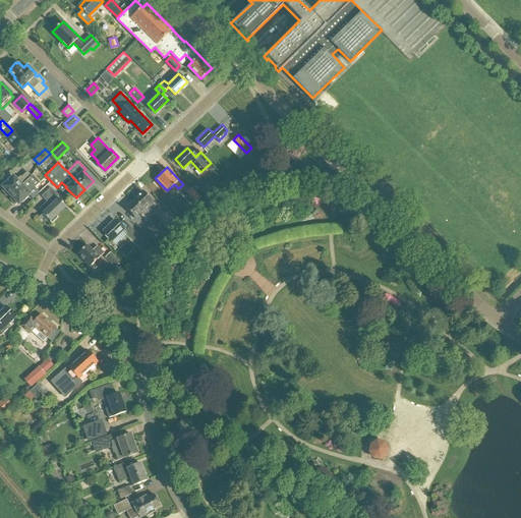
[(10,194),(32,175),(27,170),(21,176),(20,175),(16,178),(13,175),(2,185),(3,186),(2,189),(7,194),(10,193),(10,194)]
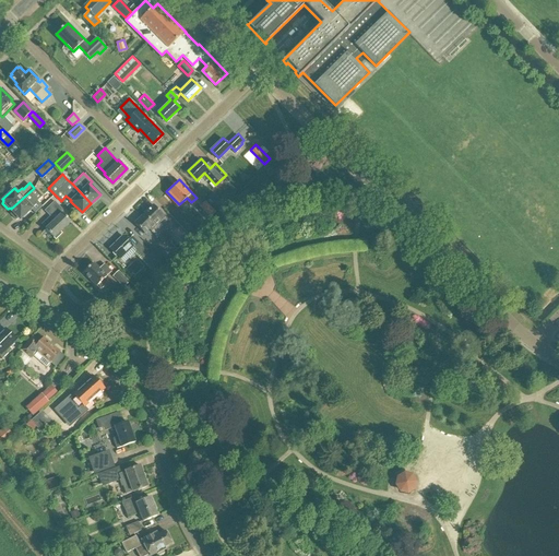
[(38,192),(34,188),(11,209),(12,210),(11,213),(16,217),(19,216),(21,219),(33,208),(30,203),(33,200),(33,199),(38,192)]
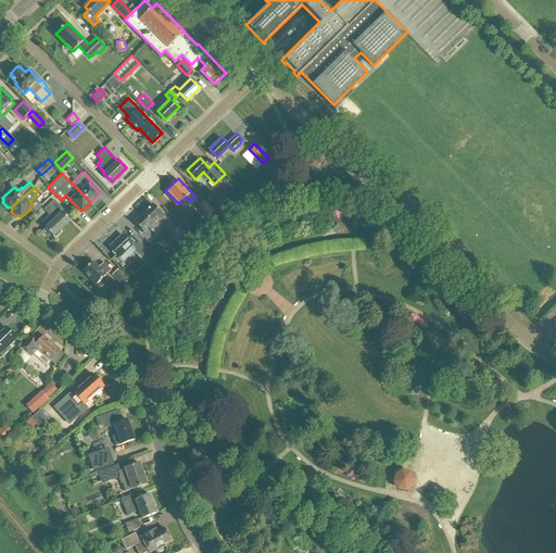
[(45,201),(52,193),(49,189),(40,197),(45,201)]
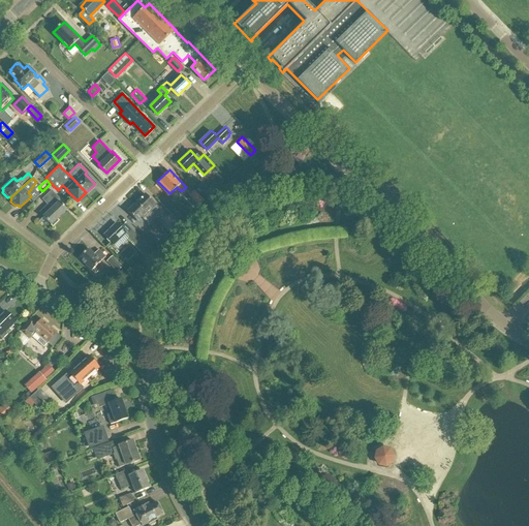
[(194,188),(198,193),(205,199),(212,193),(211,192),(200,181),(193,187),(194,188)]
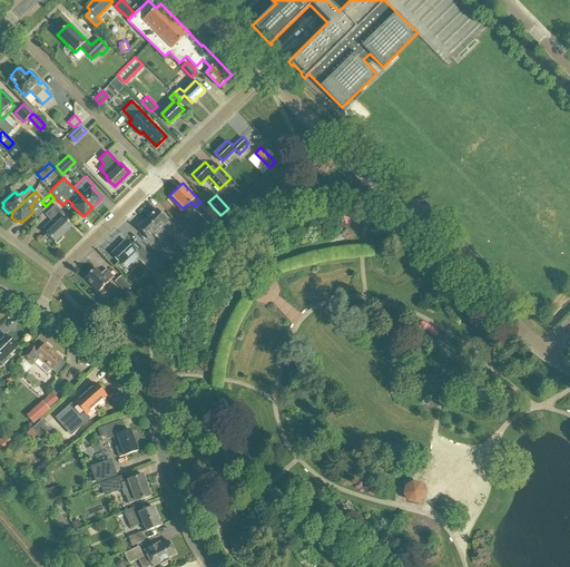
[(220,215),(214,208),(209,203),(204,208),(215,221),(220,215)]
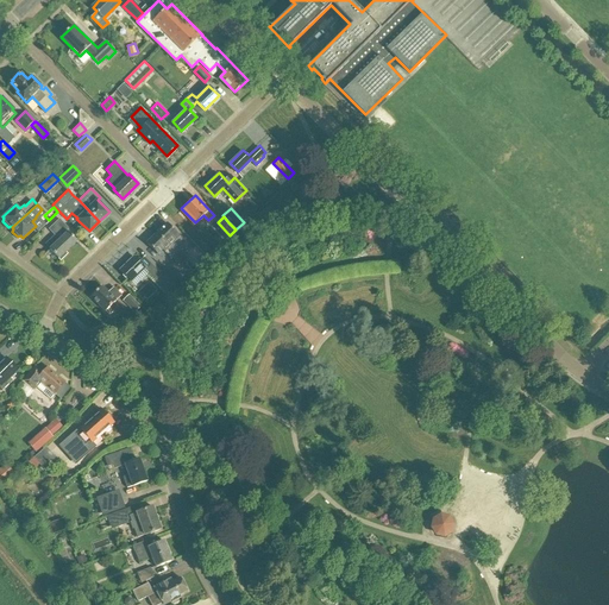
[(66,251),(77,240),(68,231),(70,229),(58,218),(49,228),(60,239),(50,249),(61,260),(68,253),(66,251)]
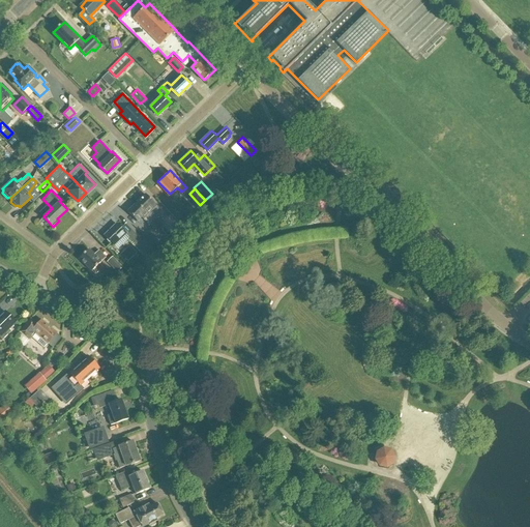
[(146,194),(137,202),(146,211),(148,213),(156,204),(146,194)]
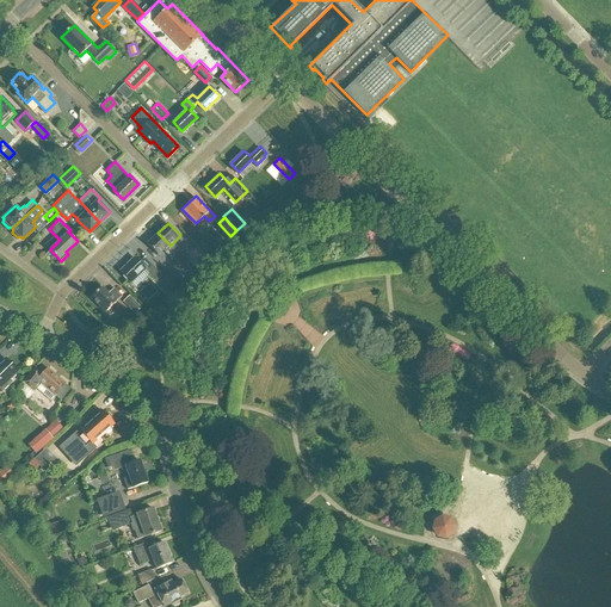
[(168,243),(158,233),(148,242),(158,253),(168,243)]
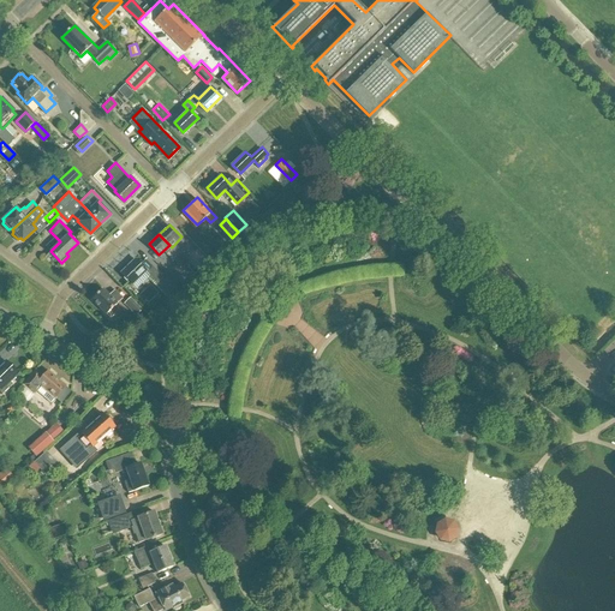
[(181,250),(178,253),(186,263),(190,259),(181,250)]
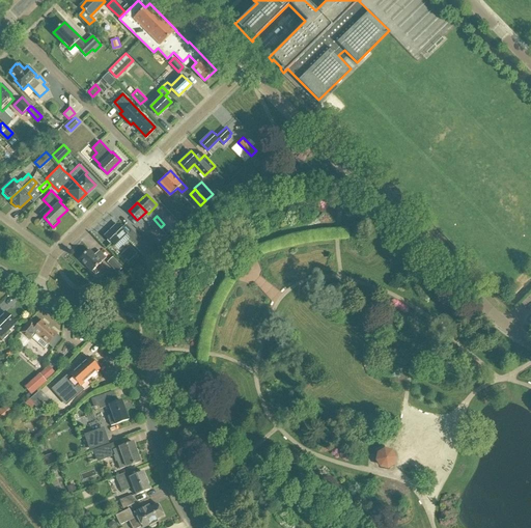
[(161,227),(154,219),(149,223),(157,230),(161,227)]
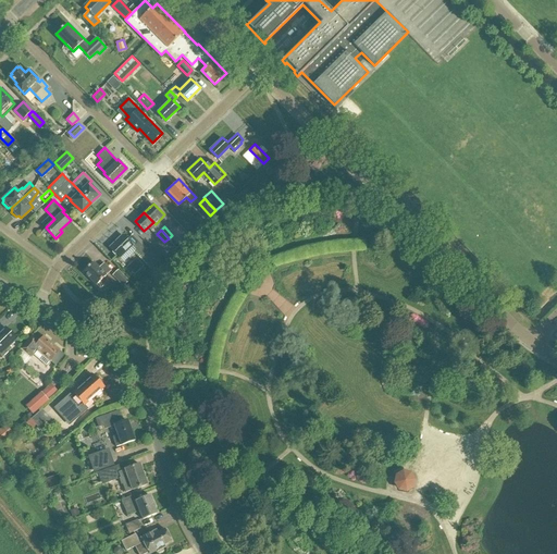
[(141,254),(146,248),(132,233),(126,237),(122,233),(110,245),(121,256),(133,244),(141,254)]
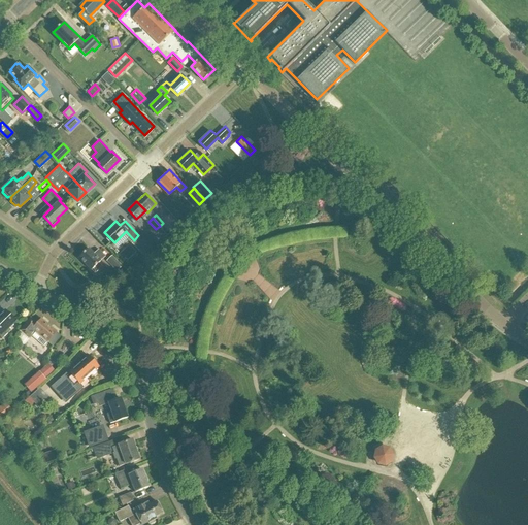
[(159,240),(151,231),(145,236),(155,244),(159,240)]
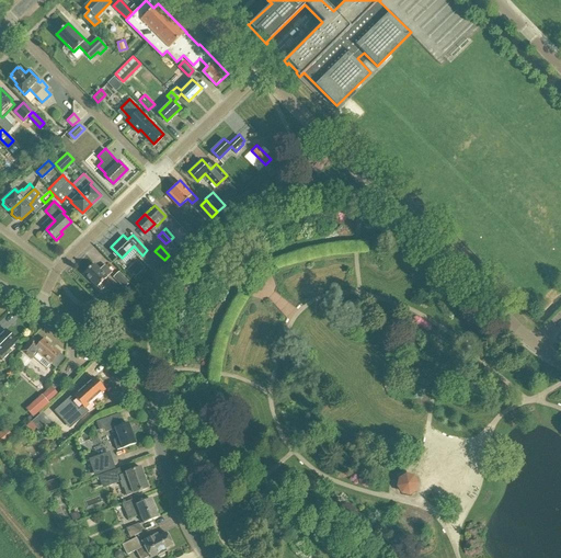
[(98,286),(113,271),(105,263),(100,268),(94,262),(90,266),(88,266),(86,269),(86,271),(84,272),(98,286)]
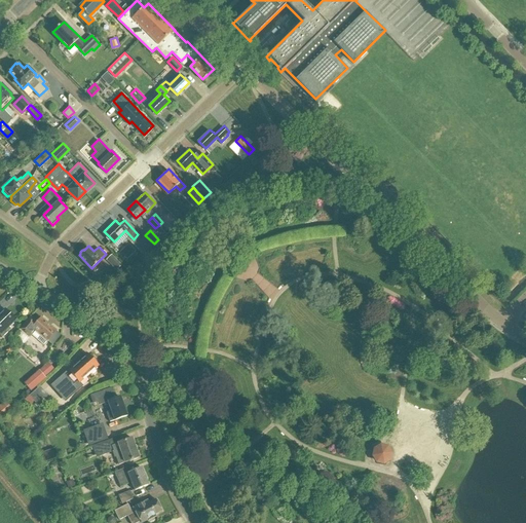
[(122,263),(111,253),(106,258),(116,269),(122,263)]
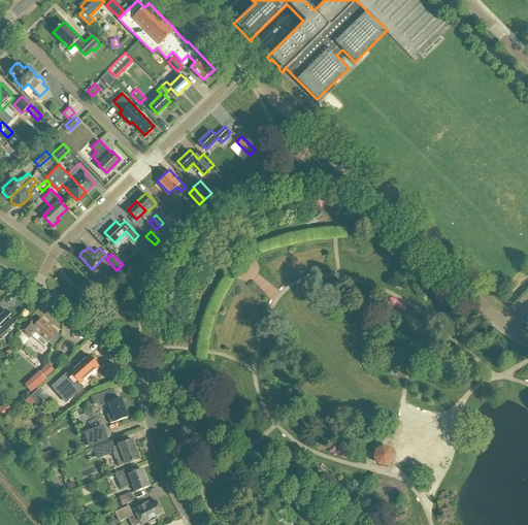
[(8,326),(14,319),(4,308),(0,312),(0,335),(1,336),(10,328),(8,326)]
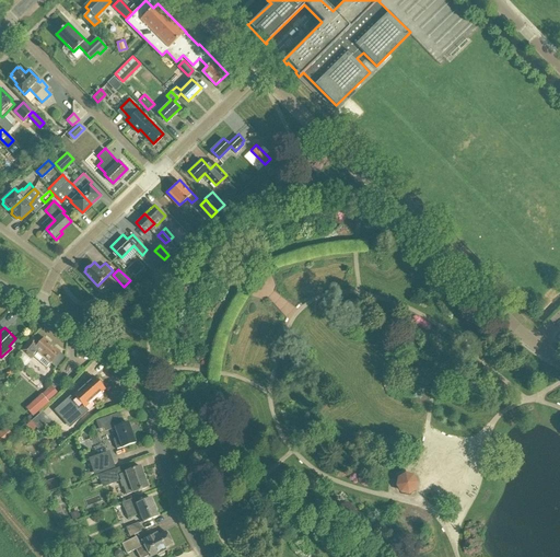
[(32,336),(21,349),(31,358),(37,349),(50,361),(56,366),(65,355),(59,350),(44,337),(39,343),(37,341),(38,340),(32,336)]
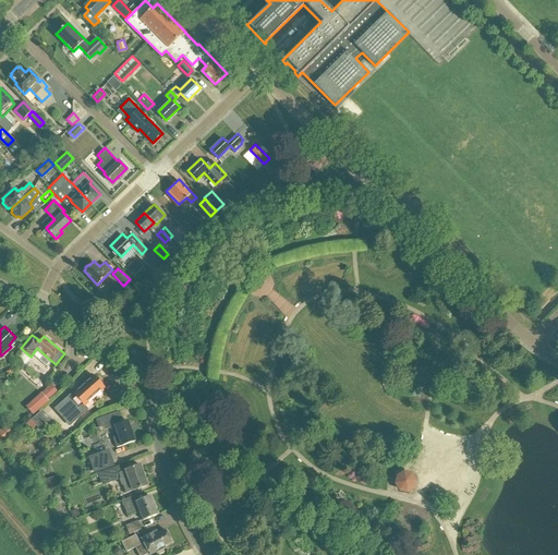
[(102,396),(102,393),(101,390),(105,387),(102,386),(102,384),(100,382),(99,382),(94,375),(74,393),(73,393),(60,405),(71,418),(85,406),(85,405),(95,396),(97,398),(99,398),(102,396)]
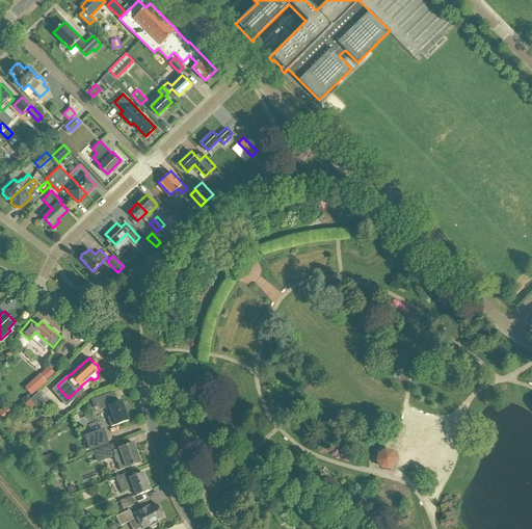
[(40,372),(24,386),(31,394),(46,380),(40,372)]
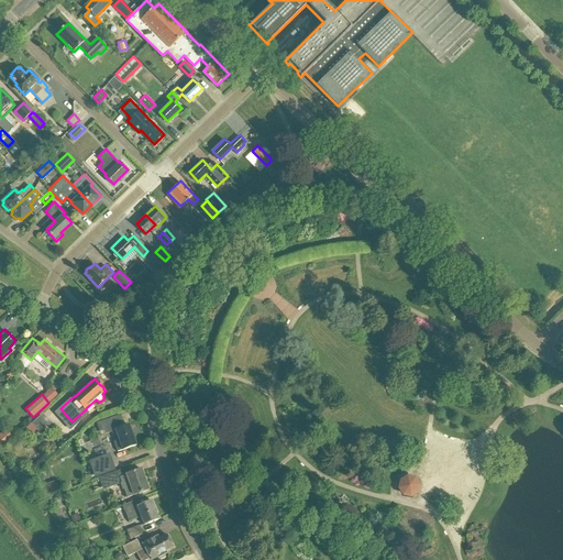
[(43,435),(54,425),(43,413),(31,423),(43,435)]
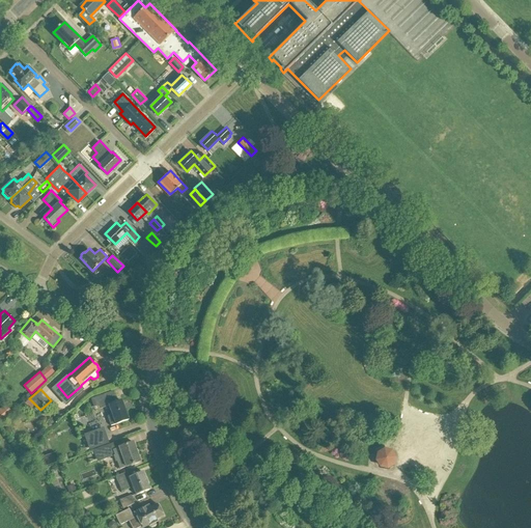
[(108,400),(112,413),(107,414),(111,424),(115,422),(115,423),(129,419),(121,399),(116,401),(113,390),(91,397),(94,406),(108,400)]
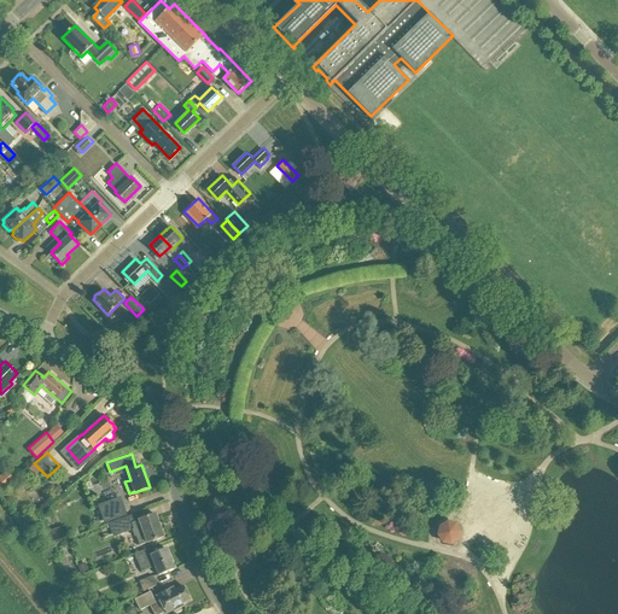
[(0,490),(13,479),(5,469),(0,473),(0,490)]
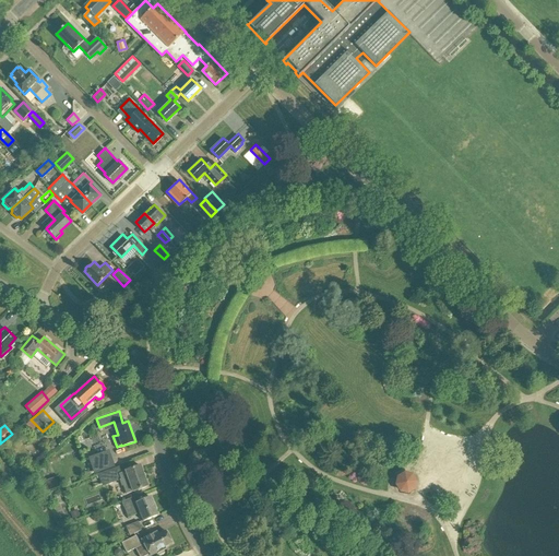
[(113,464),(108,452),(95,457),(99,469),(113,464)]
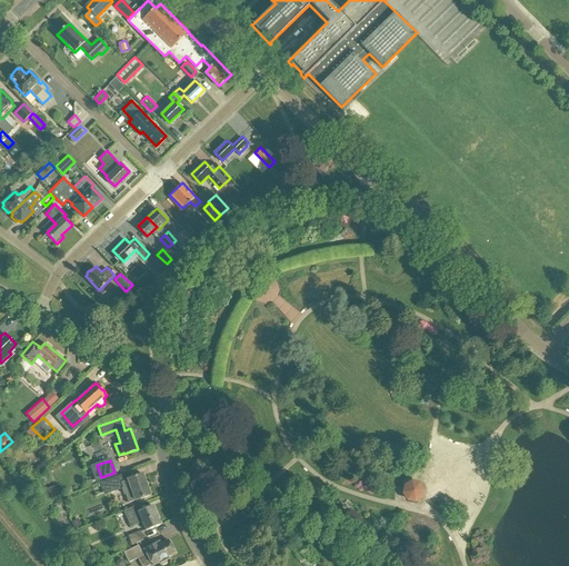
[(136,499),(150,494),(143,473),(128,478),(126,472),(120,474),(125,487),(122,488),(123,493),(125,493),(128,502),(136,499)]
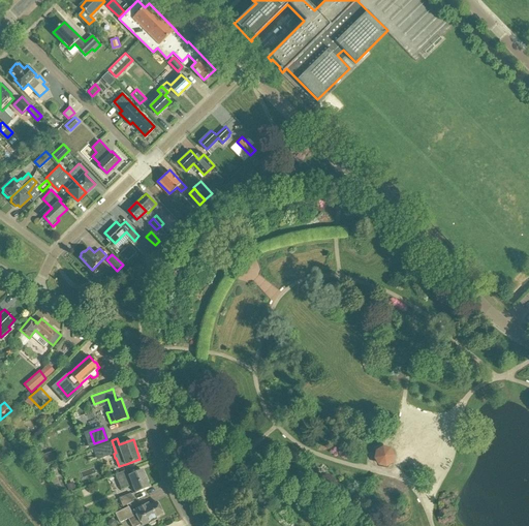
[(114,454),(116,453),(112,440),(93,447),(97,459),(114,454)]
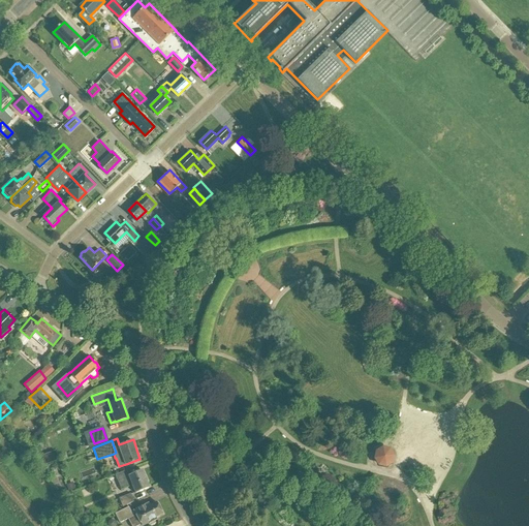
[(390,442),(374,454),(382,464),(386,461),(390,465),(401,456),(390,442)]
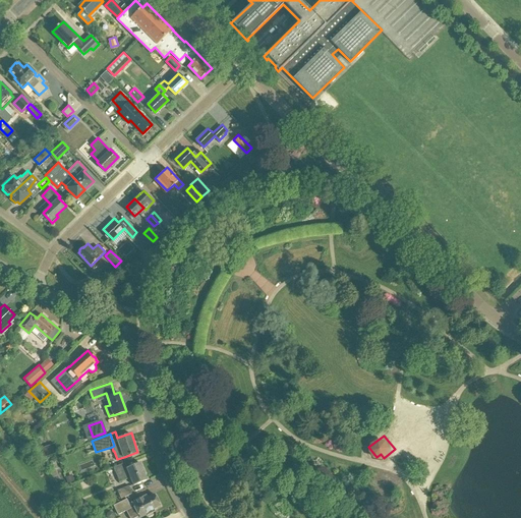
[(133,484),(147,478),(140,462),(127,467),(125,461),(113,466),(118,476),(124,474),(126,477),(130,476),(133,484)]
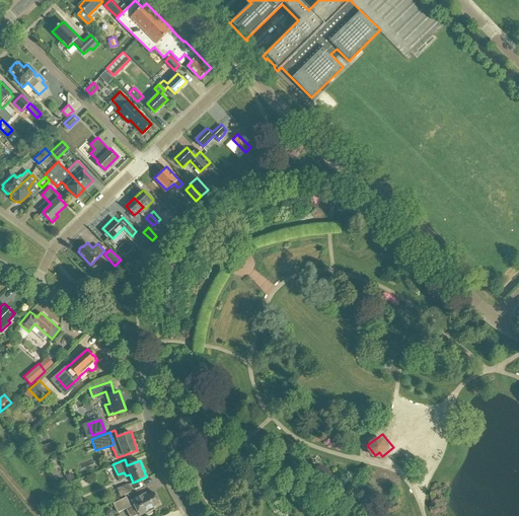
[(128,482),(117,487),(120,495),(132,490),(128,482)]
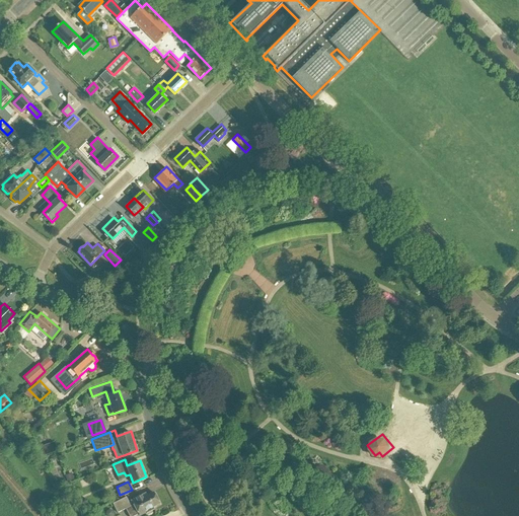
[(152,507),(160,503),(154,492),(147,496),(145,493),(131,500),(128,502),(125,497),(113,503),(118,512),(125,508),(129,515),(132,515),(138,513),(139,514),(145,511),(146,512),(153,508),(152,507)]
